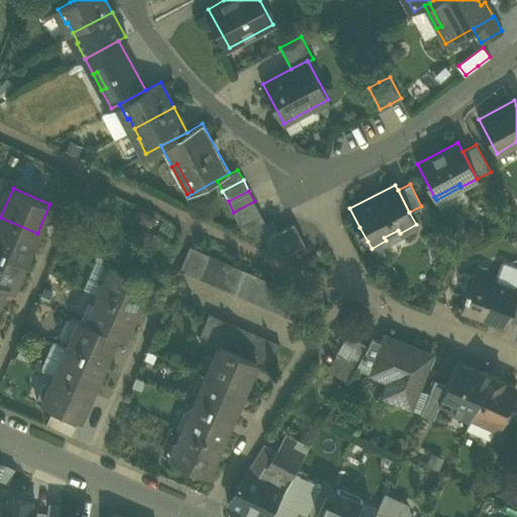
[(233,212),(239,223),(260,212),(254,202),(254,201),(233,212)]
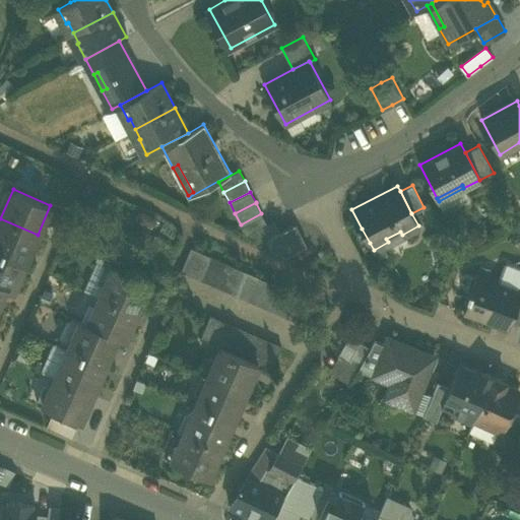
[(247,235),(253,232),(267,223),(261,213),(241,224),(247,235)]
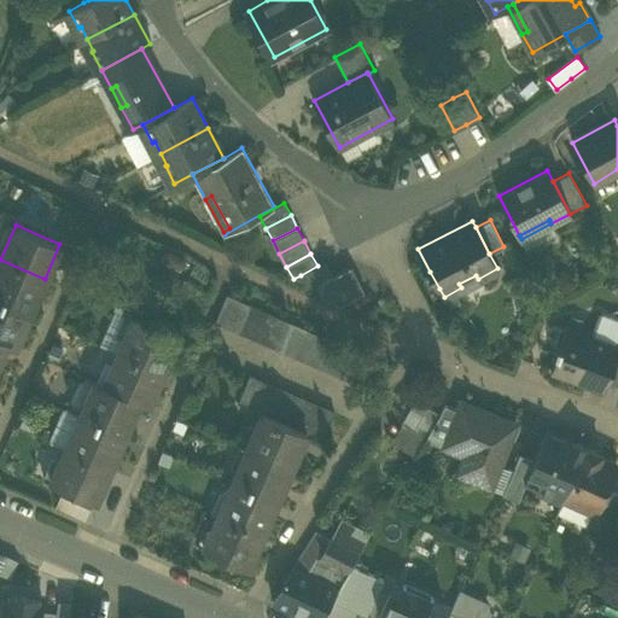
[(0,298),(30,312),(45,279),(0,260),(0,298)]
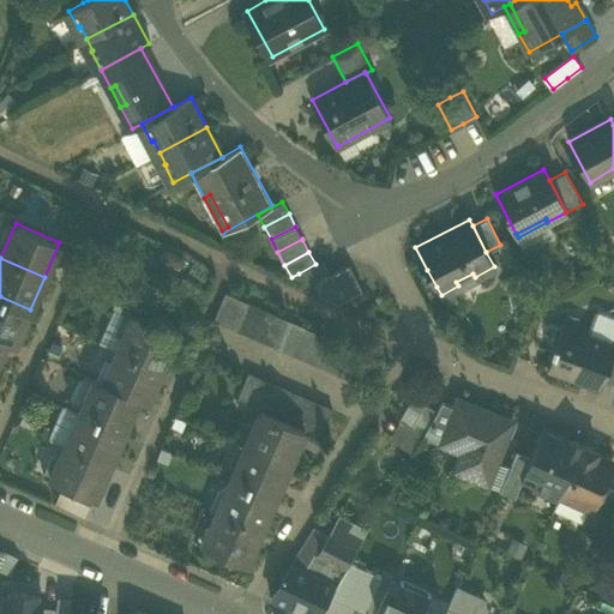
[(305,287),(314,281),(330,272),(324,260),(315,264),(299,274),(305,287)]
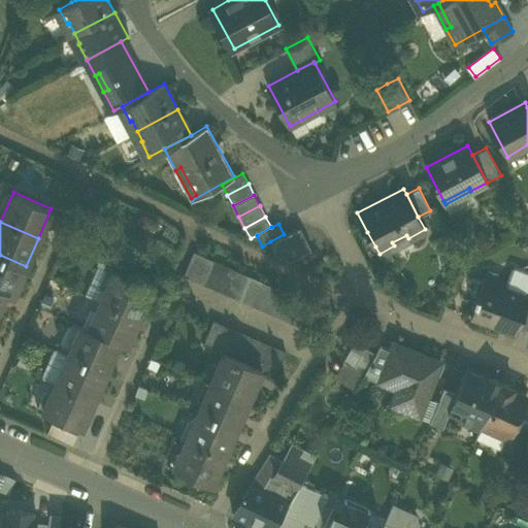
[(285,235),(284,234),(270,241),(275,253),(291,260),(311,250),(300,227),(285,235)]
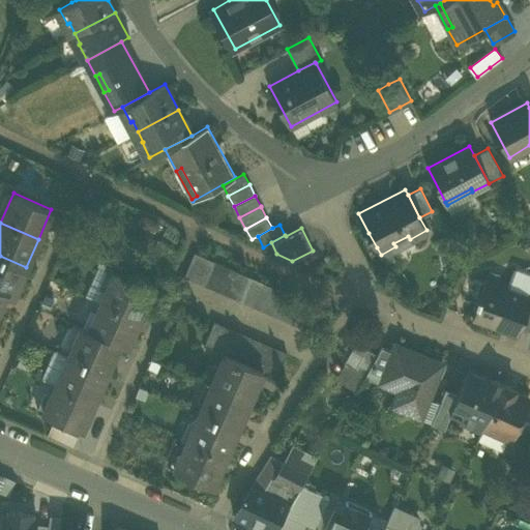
[(377,247),(369,233),(361,237),(370,252),(377,247)]
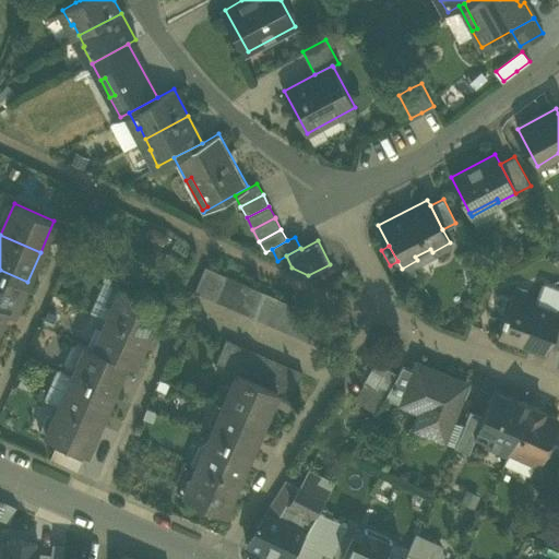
[(417,260),(432,252),(430,249),(415,257),(417,260)]
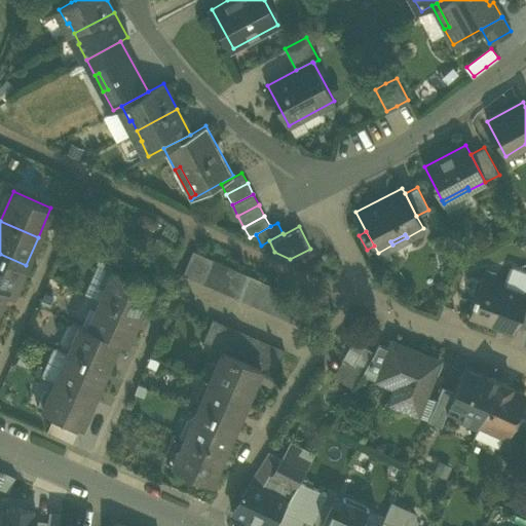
[(183,273),(195,278),(205,256),(193,251),(183,273)]
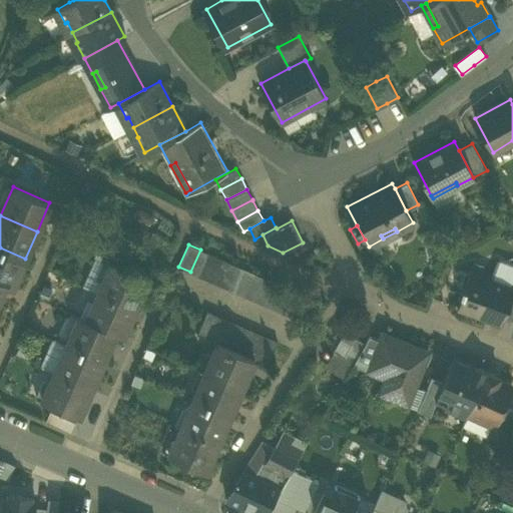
[(13,287),(25,259),(0,247),(0,281),(5,285),(13,288),(13,287)]
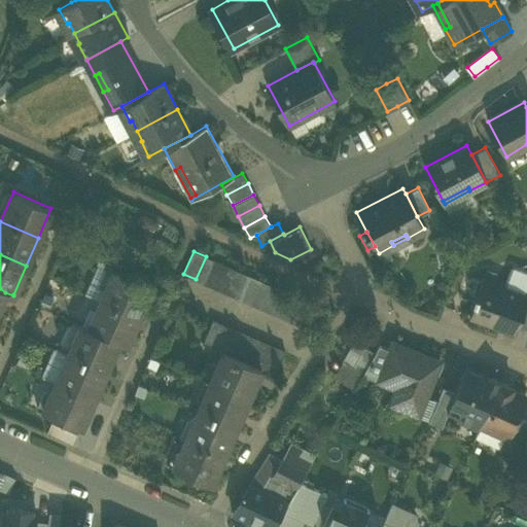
[(196,279),(207,284),(217,261),(206,256),(196,279)]
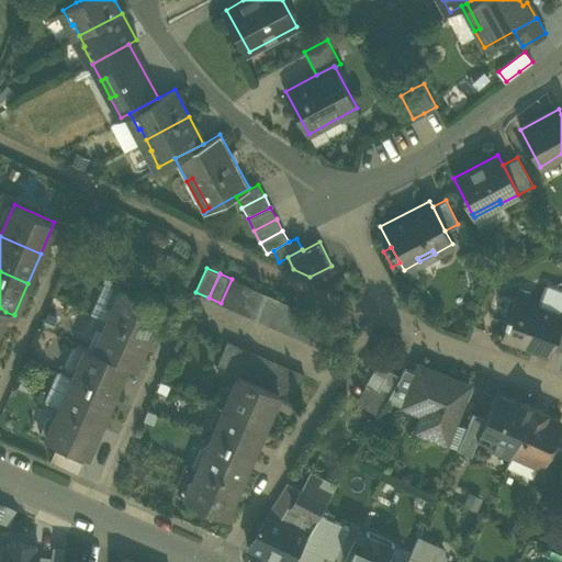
[(221,303),(233,308),(244,283),(232,279),(221,303)]
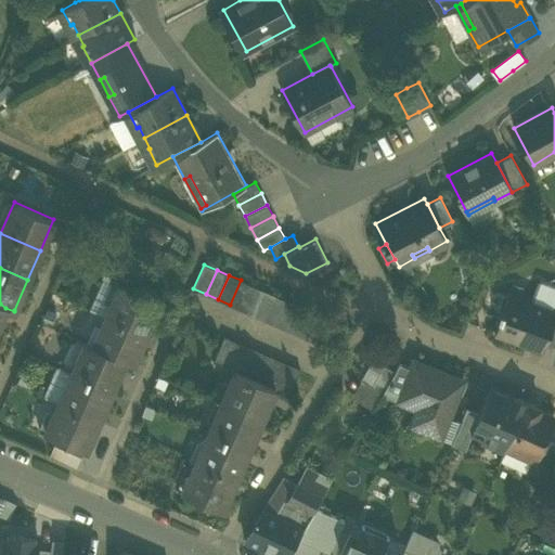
[(91,308),(106,315),(146,332),(159,301),(104,278),(91,308)]
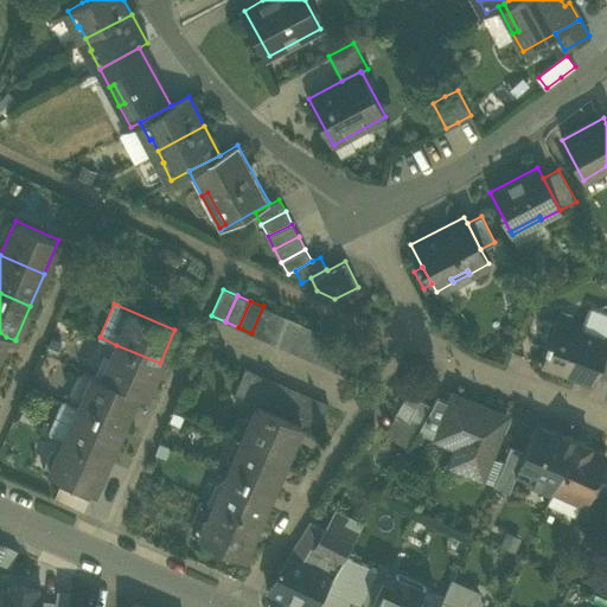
[(251,333),(264,339),(276,312),(263,306),(251,333)]
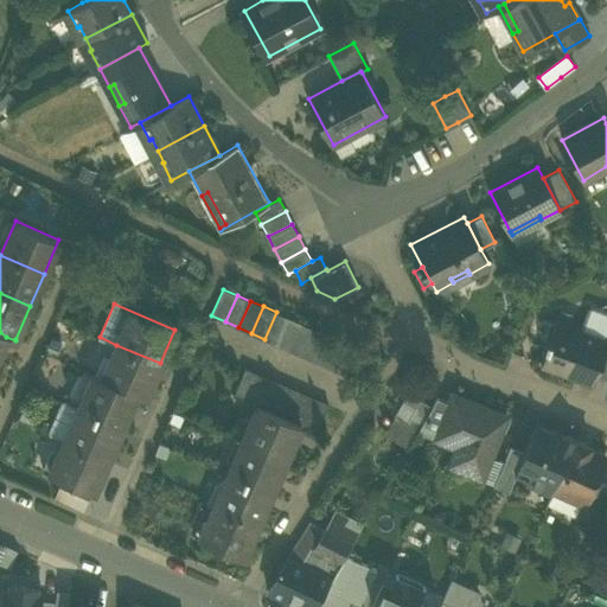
[(264,339),(278,344),(289,318),(276,312),(264,339)]
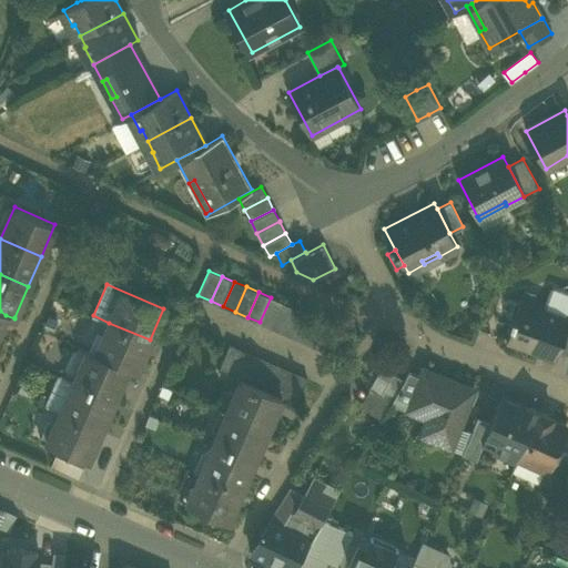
[(260,322),(272,327),(283,303),(271,297),(260,322)]
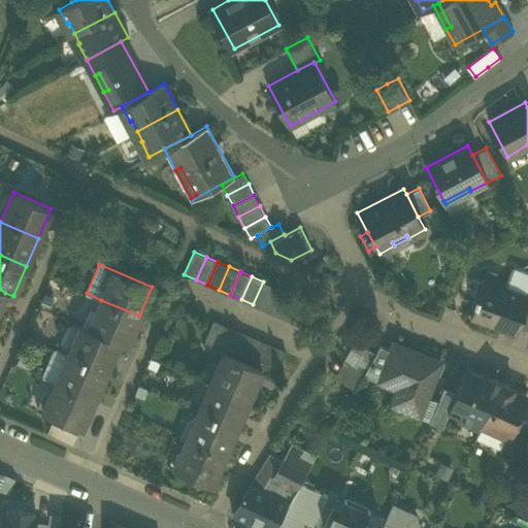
[(470,316),(516,333),(519,325),(527,299),(527,295),(526,294),(484,279),(479,295),(475,294),(473,300),(475,301),(470,316)]
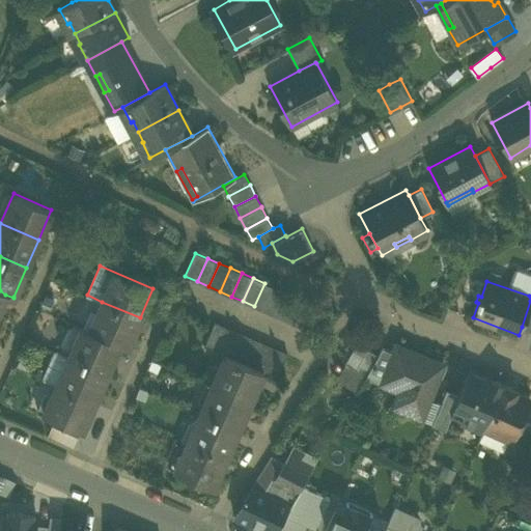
[(254,306),(266,311),(276,288),(264,283),(254,306)]
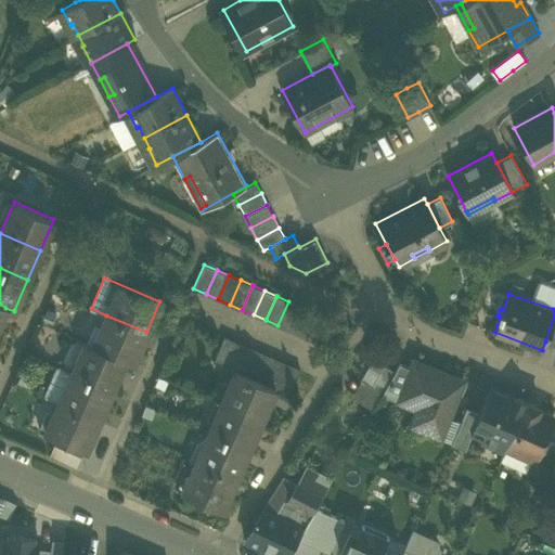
[(278,325),(289,331),(300,306),(288,301),(278,325)]
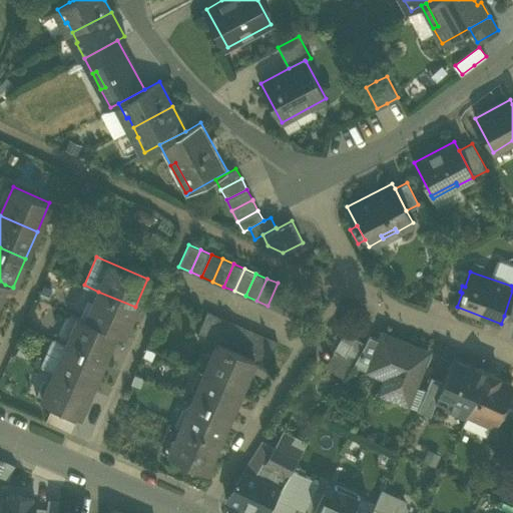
[(512,279),(511,286),(512,287),(512,291),(504,316),(512,319),(512,279)]
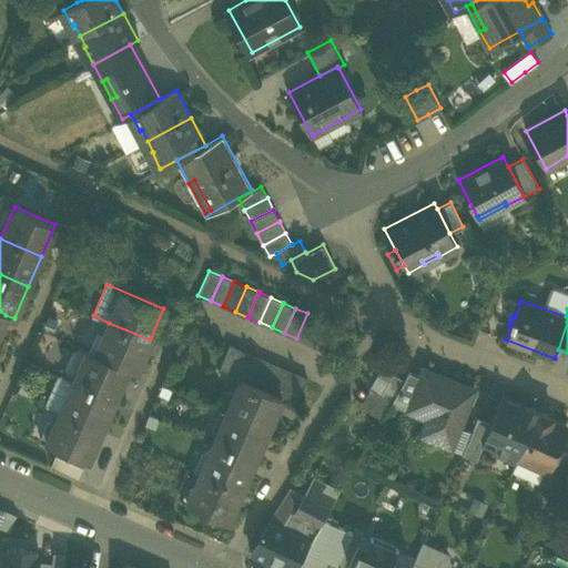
[(296,338),(308,344),(320,318),(307,313),(296,338)]
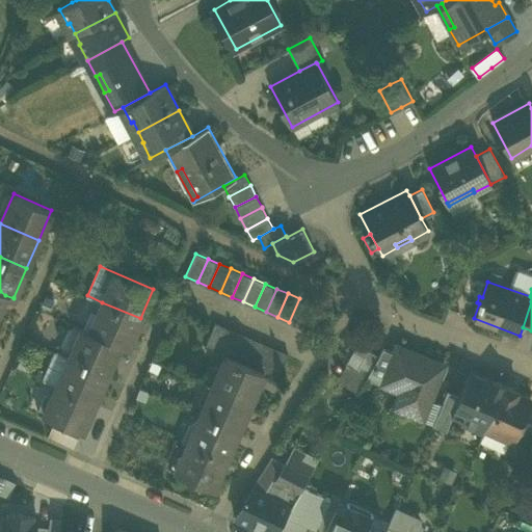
[(311,303),(299,298),(289,322),(300,327),(311,303)]
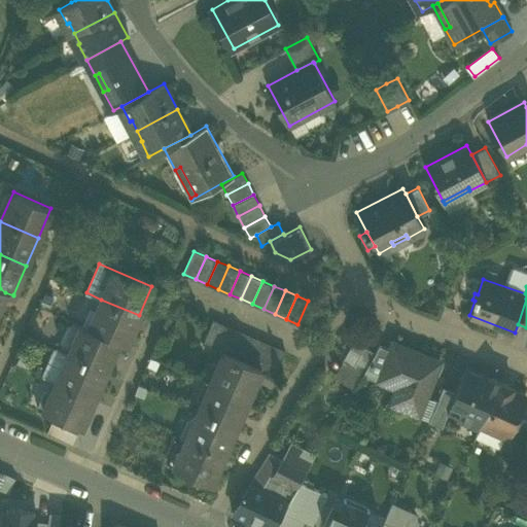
[(101,300),(89,327),(118,341),(127,344),(139,315),(101,300)]
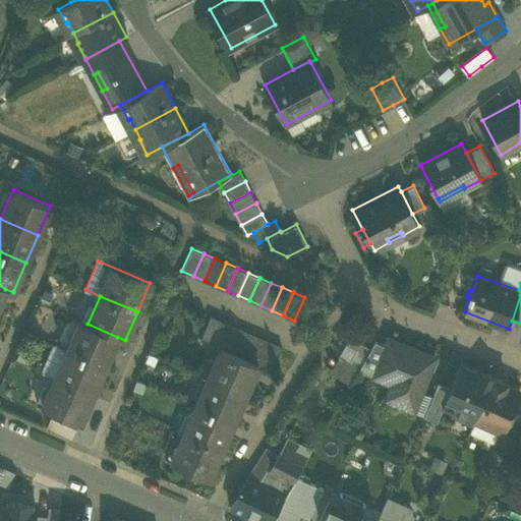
[(200,340),(216,346),(226,324),(211,316),(200,340)]
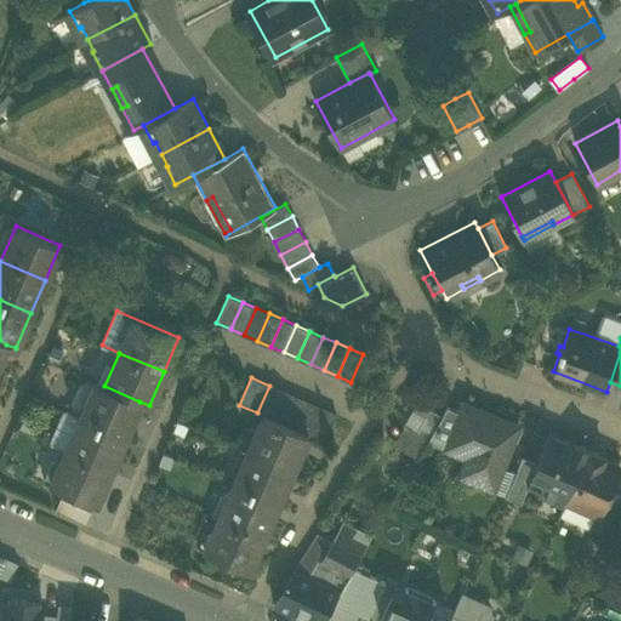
[(96,382),(81,416),(125,436),(140,402),(104,386),(96,382)]
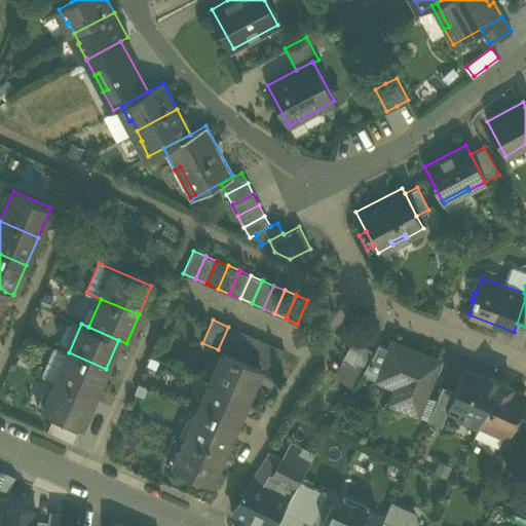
[(223,352),(229,354),(239,332),(228,327),(218,349),(223,352)]
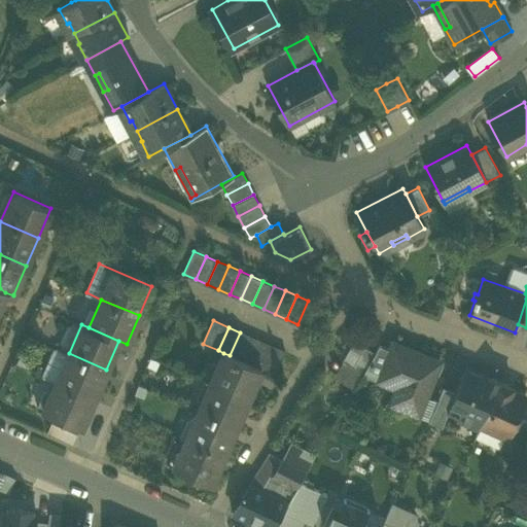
[(230,355),(241,360),(251,338),(240,332),(230,355)]
